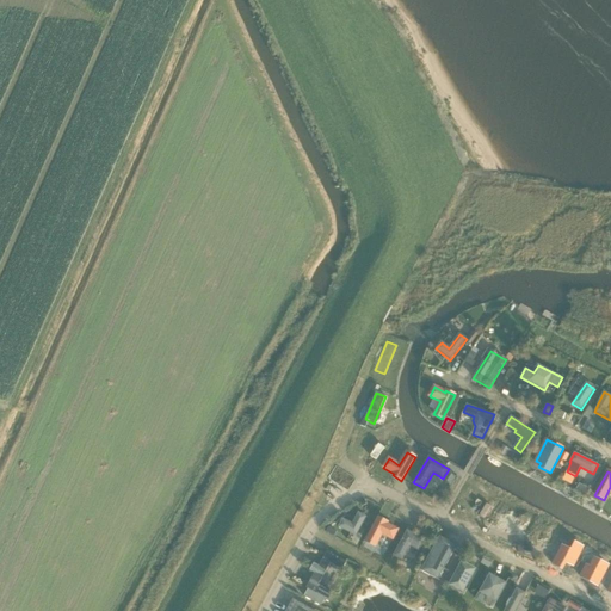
[(450,487),(457,479),(451,475),(445,483),(450,487)]
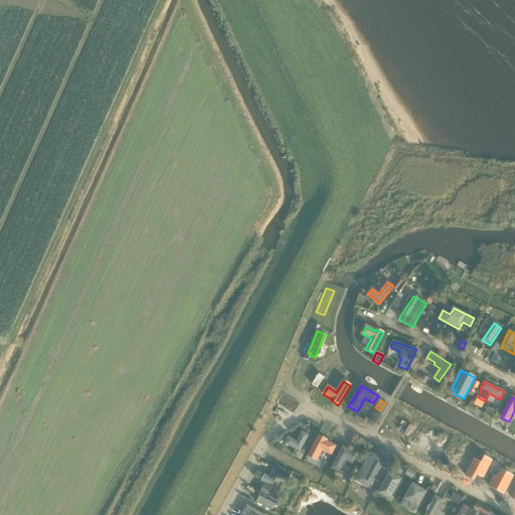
[(495,411),(488,408),(485,413),(492,417),(495,411)]
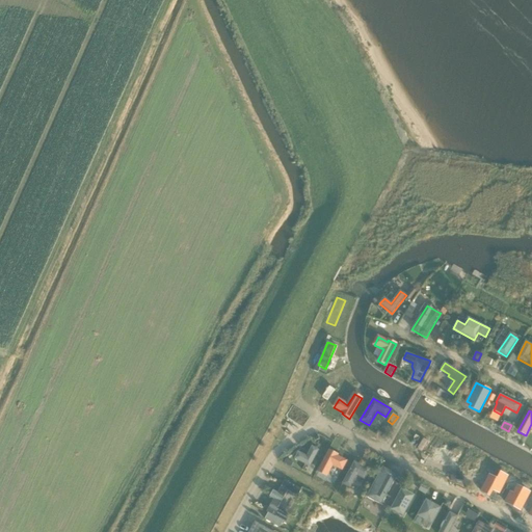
[(295,459),(311,468),(319,450),(312,447),(307,456),(298,452),(295,459)]
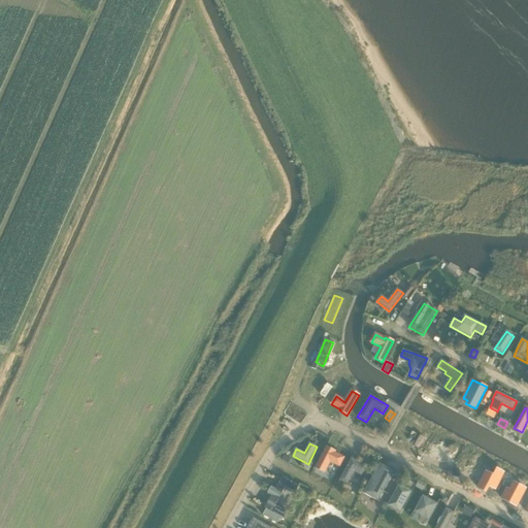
[(327,448),(316,468),(317,468),(324,471),(324,472),(330,461),(339,466),(343,458),(334,454),(335,452),(327,448)]
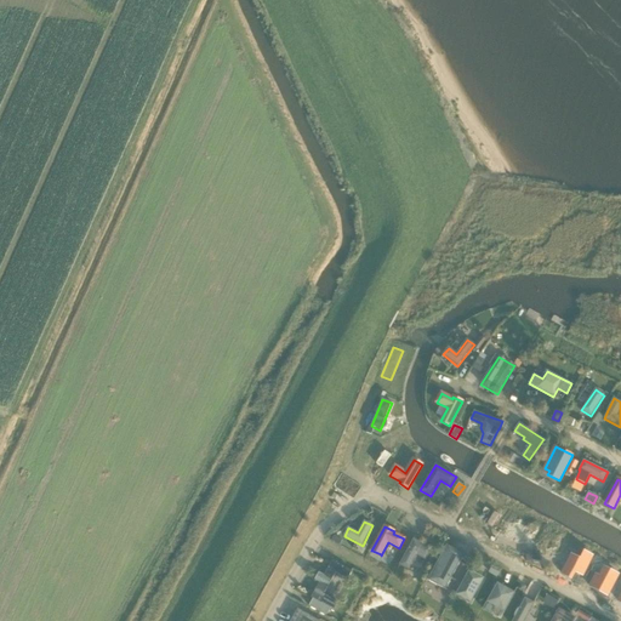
[(428,540),(432,531),(427,529),(422,537),(428,540)]
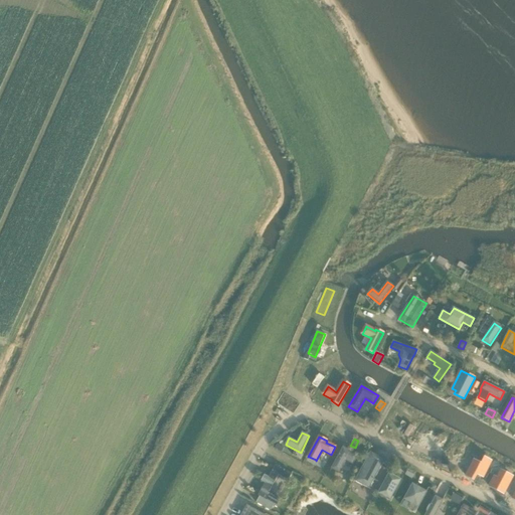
[(331,469),(339,473),(345,461),(352,465),(358,455),(343,447),(331,469)]
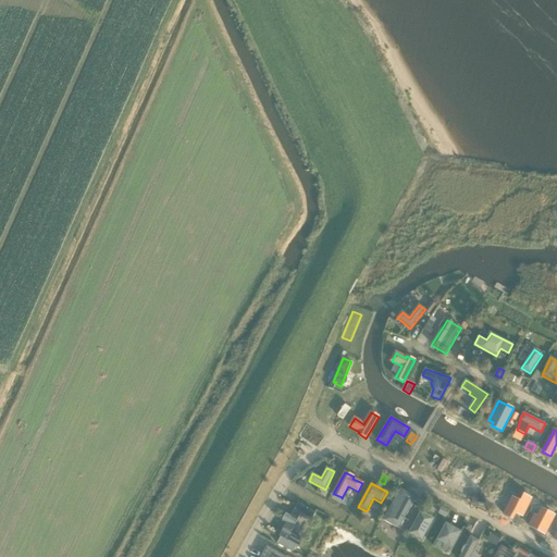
[(384,521),(399,529),(416,498),(400,490),(384,521)]
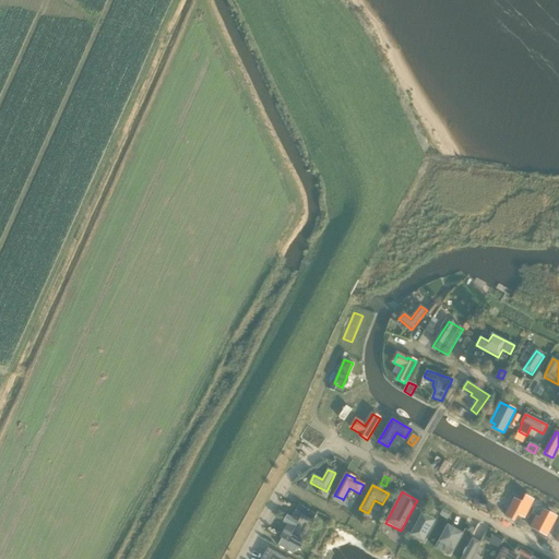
[(513,500),(504,518),(513,522),(516,515),(523,519),(532,501),(525,498),(522,504),(513,500)]
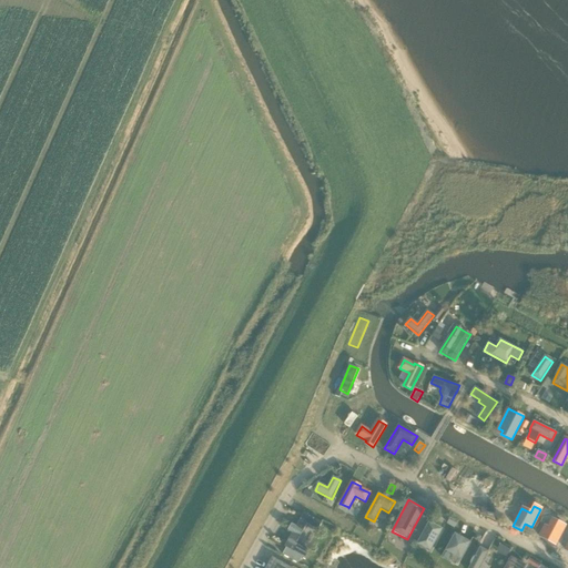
[(322,524),(304,514),(296,527),(295,526),(292,533),(293,534),(300,537),(307,525),(317,530),(322,524)]
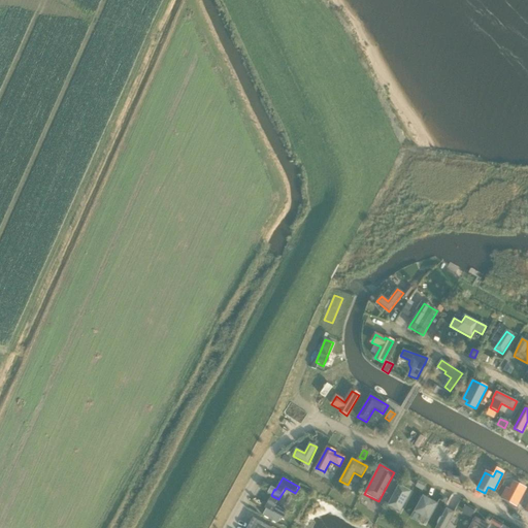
[(417,488),(422,491),(426,484),(420,481),(417,488)]
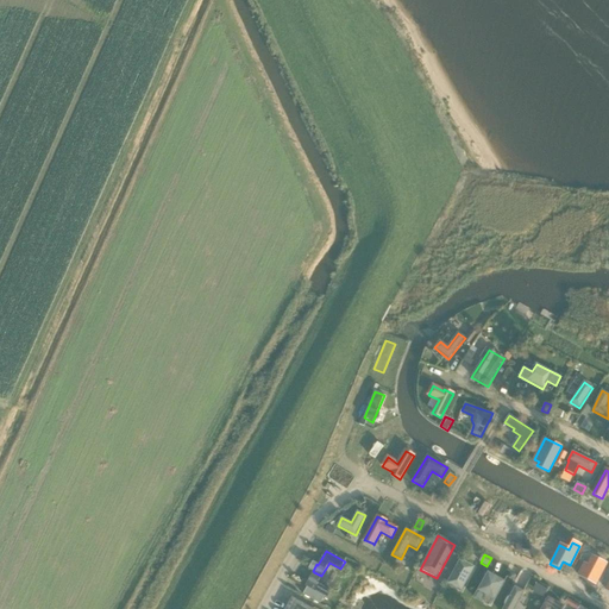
[(584,564),(578,576),(595,584),(606,564),(594,557),(589,566),(584,564)]
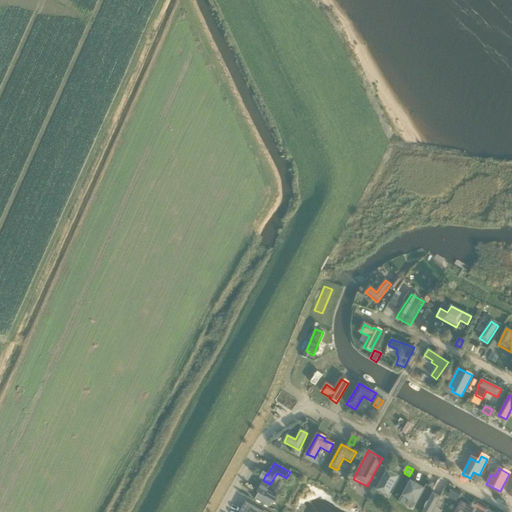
[(398,477),(387,471),(376,490),(388,497),(398,477)]
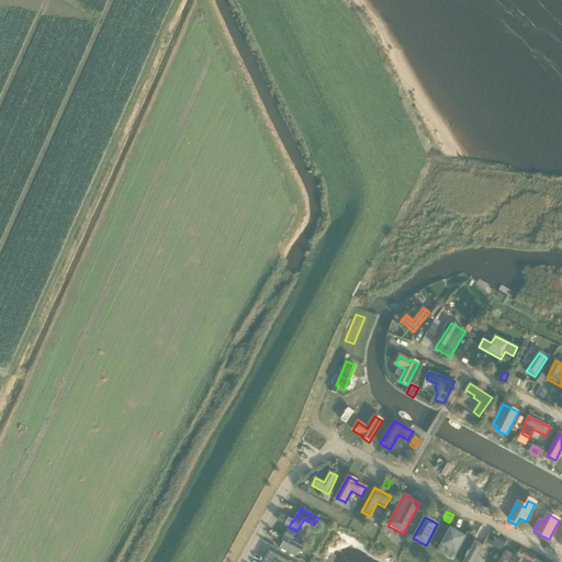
[(296,531),(290,528),(281,541),(283,542),(280,549),(294,558),(298,551),(302,553),(306,546),(293,539),(296,532),(296,531)]
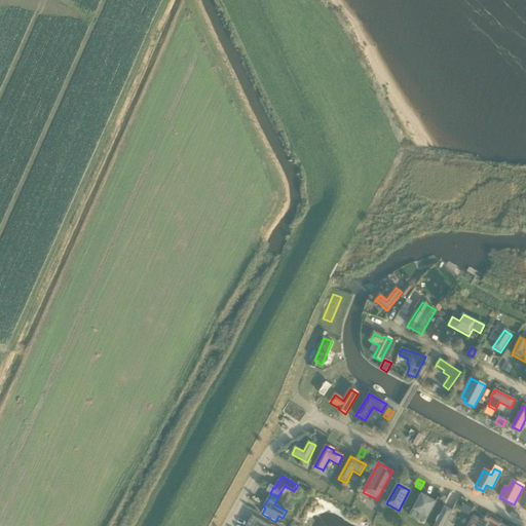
[(409,517),(416,521),(420,515),(426,519),(436,502),(421,494),(409,517)]
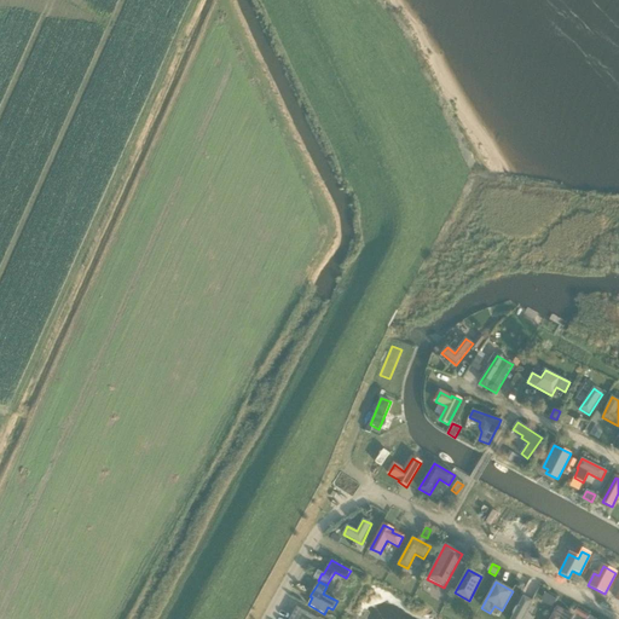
[(510,618),(522,618),(533,602),(524,596),(510,618)]
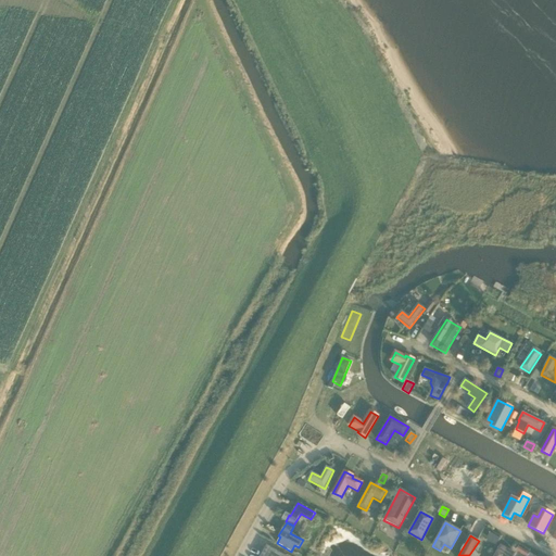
[(494,555),(514,555),(516,554),(501,545),(494,555)]
